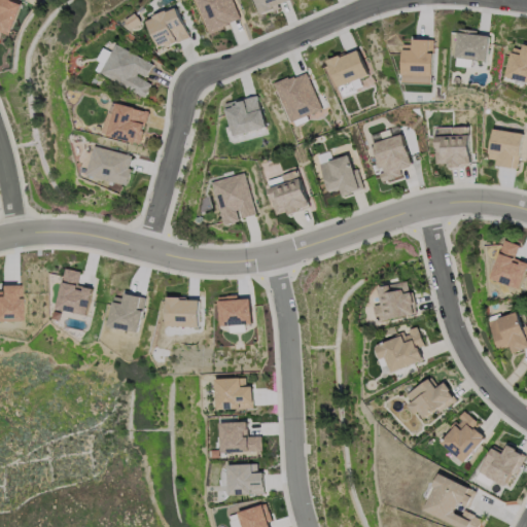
[(0,0),(11,0),(21,3),(9,36),(0,32),(0,0)]
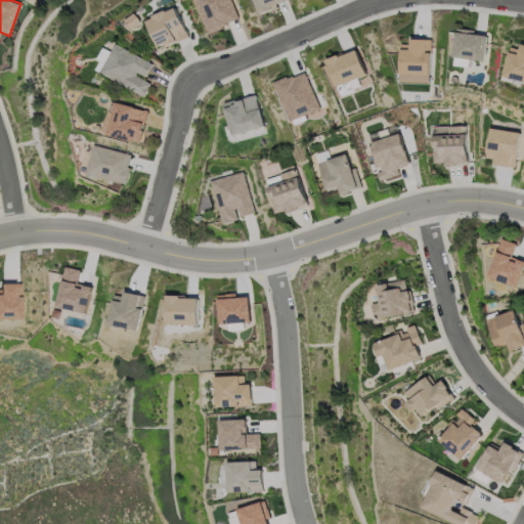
[(207,32),(194,0),(231,0),(238,22),(207,32)]
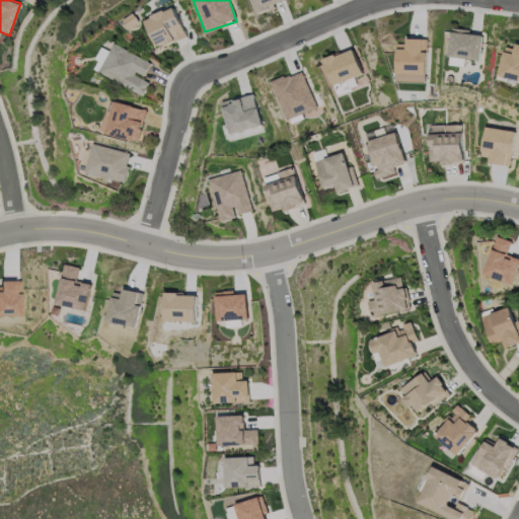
[(285,0),(286,1),(257,14),(250,0),(285,0)]
